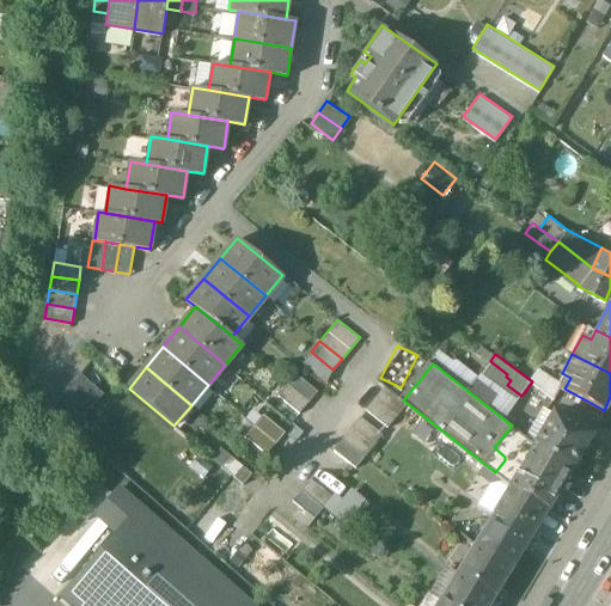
[(318,390),(297,371),(287,383),(309,401),(318,390)]
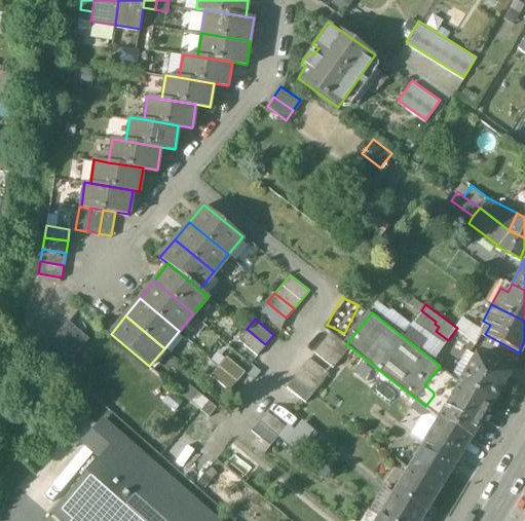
[(87,336),(70,320),(62,329),(80,345),(87,336)]
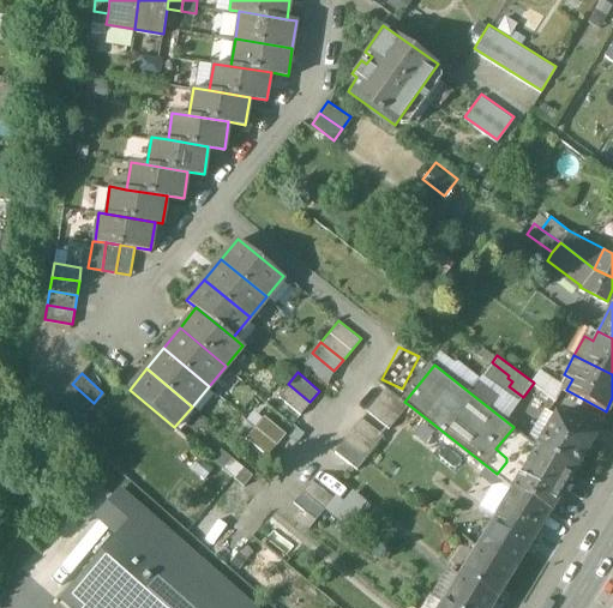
[(497,395),(478,381),(469,392),(487,407),(497,395)]
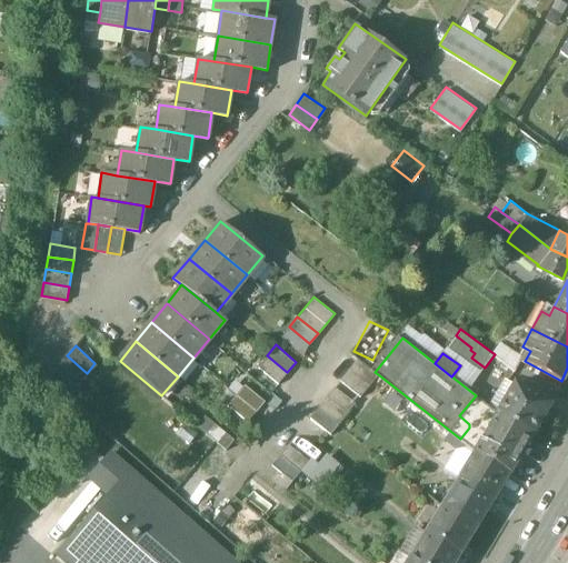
[(87,373),(67,355),(48,378),(68,395),(87,373)]
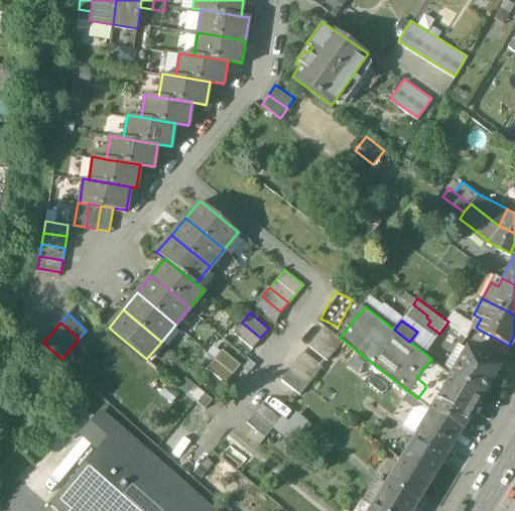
[(260,338),(242,323),(234,332),(253,347),(260,338)]
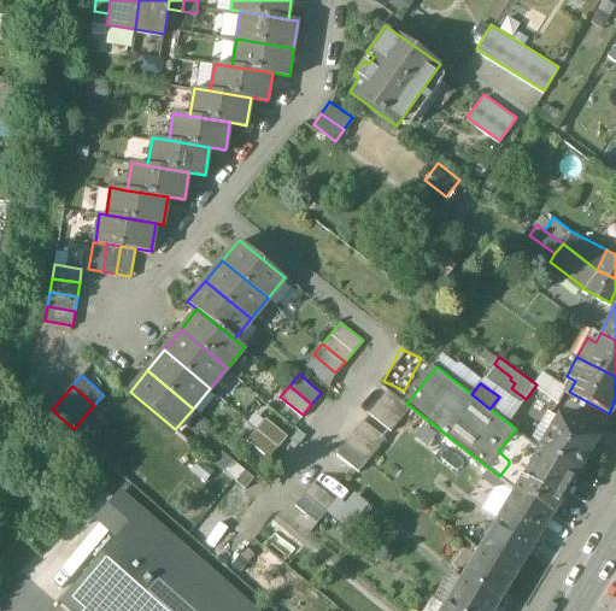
[(406,404),(387,388),(377,400),(400,418),(410,406),(406,404)]
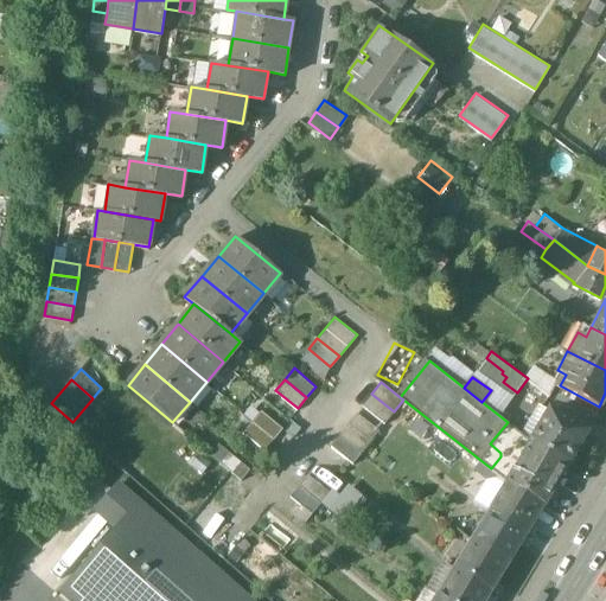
[(394,411),(371,394),(363,404),(386,422),(394,411)]
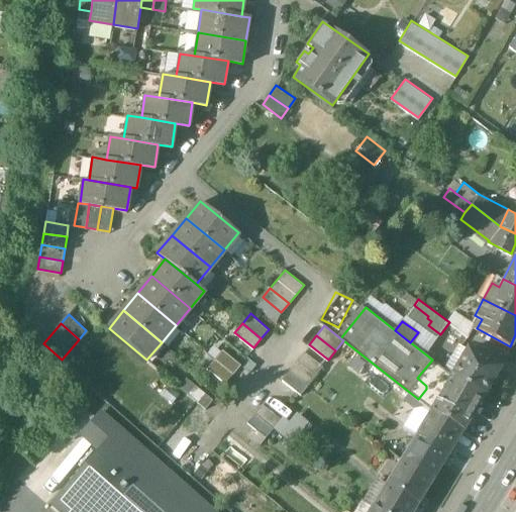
[(439,354),(424,342),(419,348),(432,360),(434,361),(439,354)]
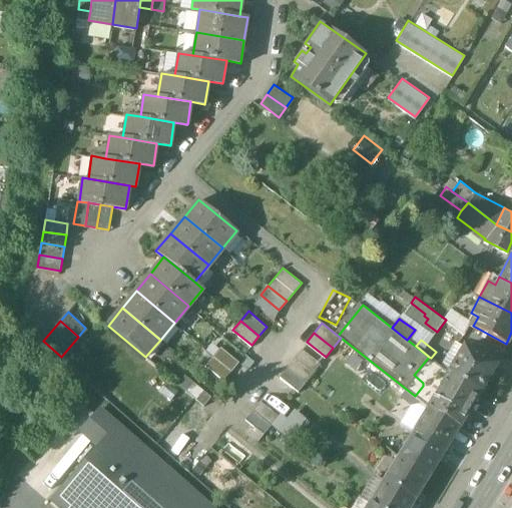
[(464,344),(448,372),(480,390),(495,364),(464,344)]
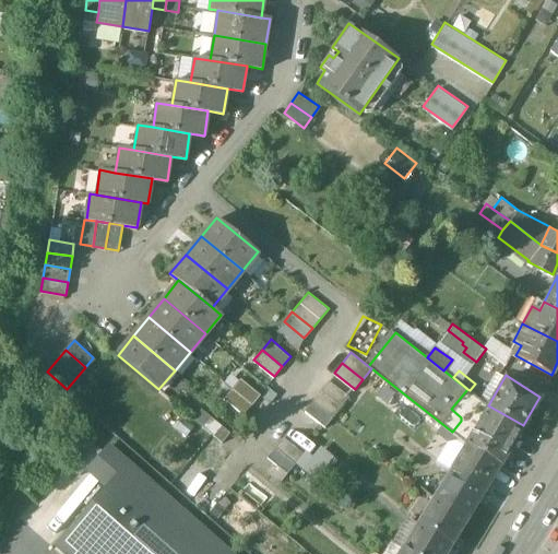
[(261,393),(240,377),(233,387),(252,403),(261,393)]
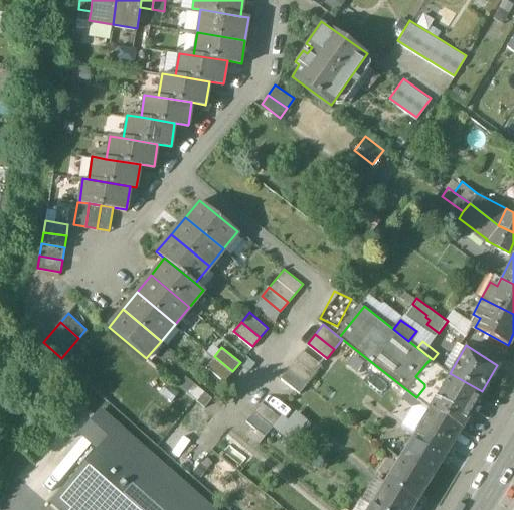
[(322,364),(303,349),(296,358),(314,373),(322,364)]
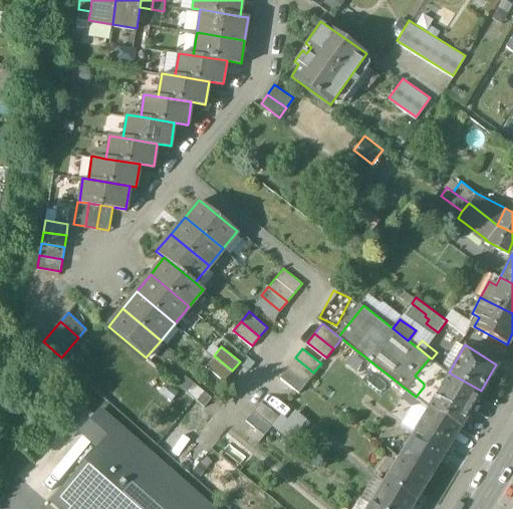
[(232,370),(214,355),(206,364),(224,380),(232,370)]
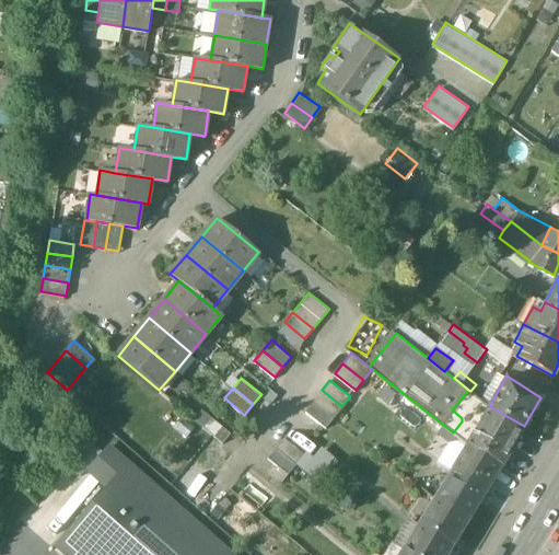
[(341,406),(322,390),(313,401),(334,416),(341,406)]
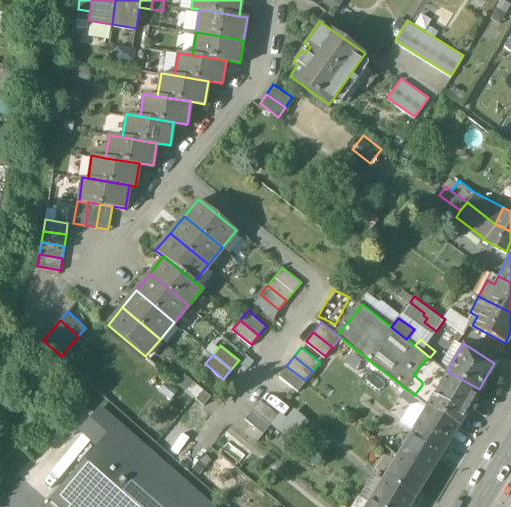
[(298,390),(305,380),(286,366),(279,375),(298,390)]
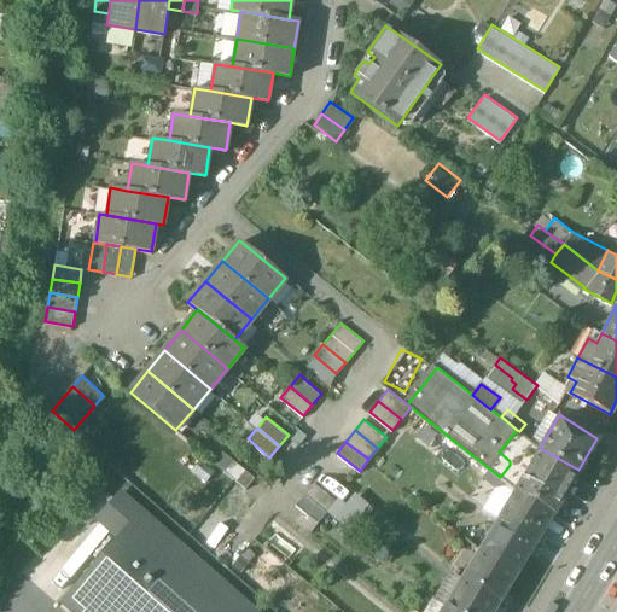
[(540,448),(514,489),(516,490),(554,512),(578,470),(540,448)]
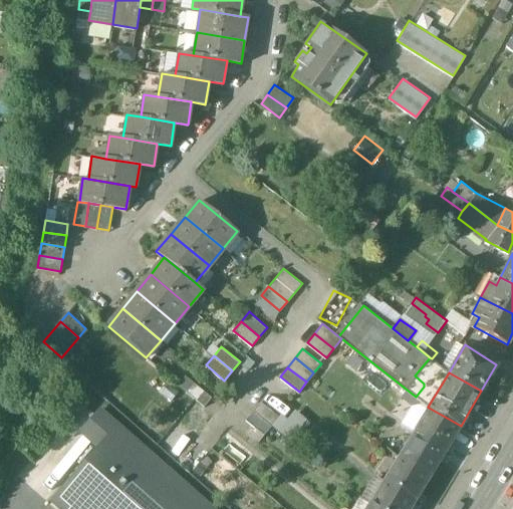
[(212,396),(194,380),(186,391),(204,406),(212,396)]
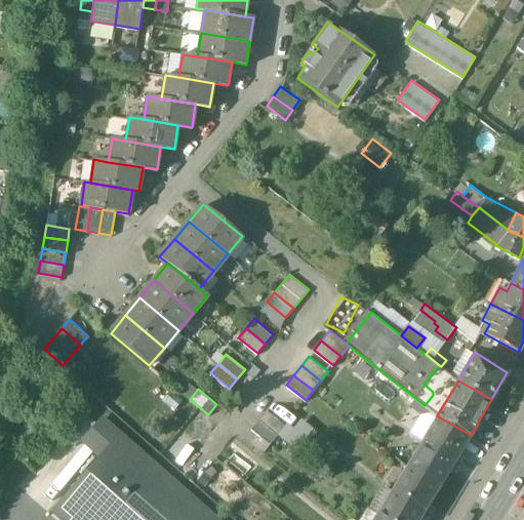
[(286,425),(267,409),(259,418),(278,434),(286,425)]
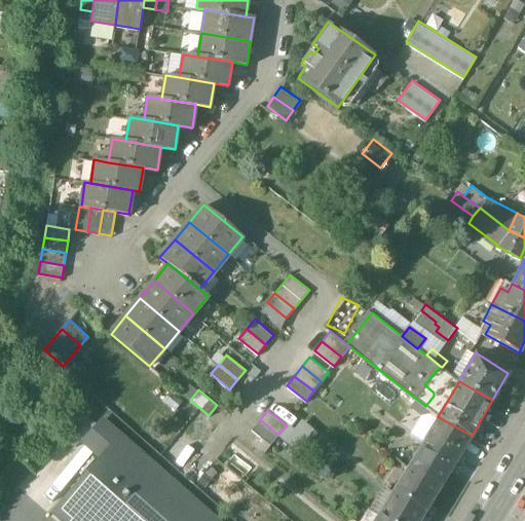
[(219,520),(102,417),(101,418),(101,419),(87,435),(105,450),(52,510),(65,520),(219,520)]
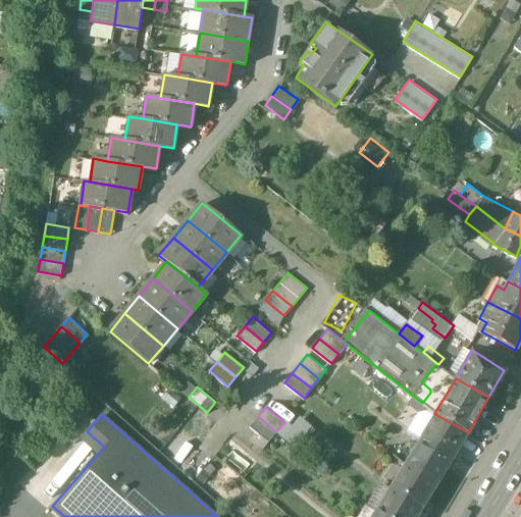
[(468,432),(435,414),(421,438),(452,457),(468,432)]
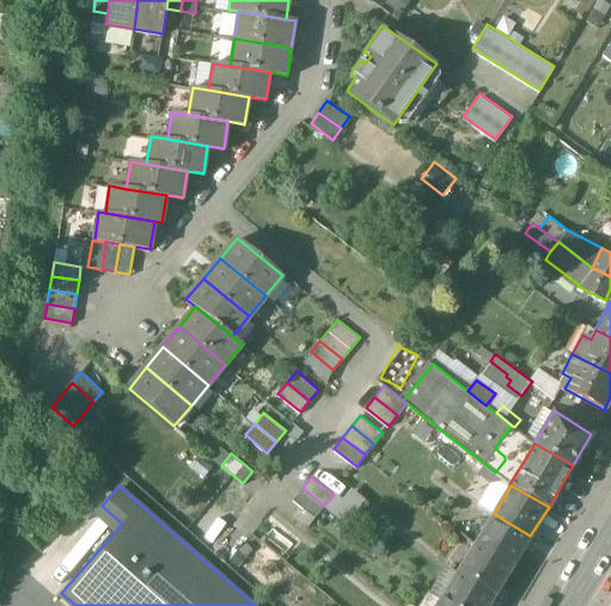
[(324,506),(303,488),(293,499),(315,516),(324,506)]
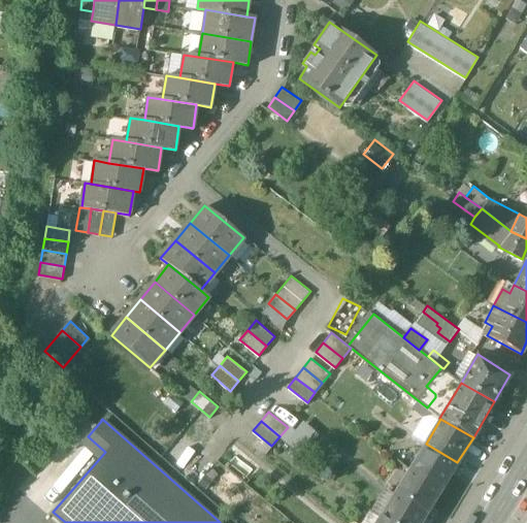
[(457,462),(426,444),(410,468),(442,488),(457,462)]
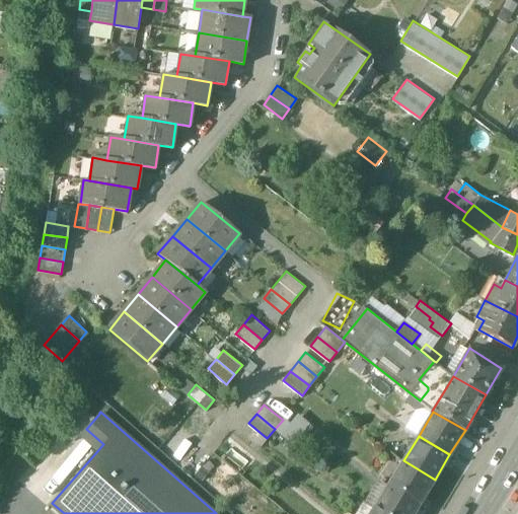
[(435,480),(403,460),(388,485),(420,504),(435,480)]
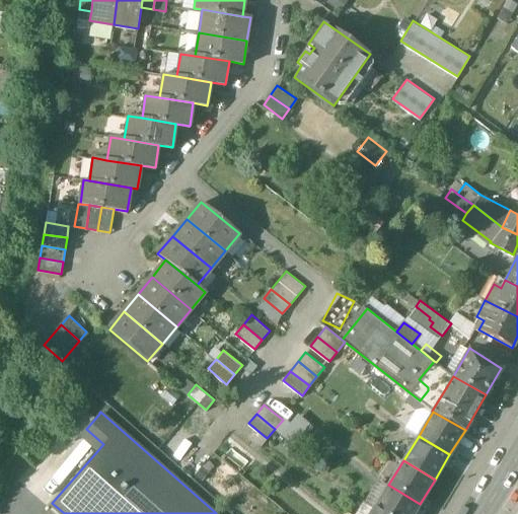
[(413,513),(420,504),(388,485),(374,508),(382,513),(413,513)]
